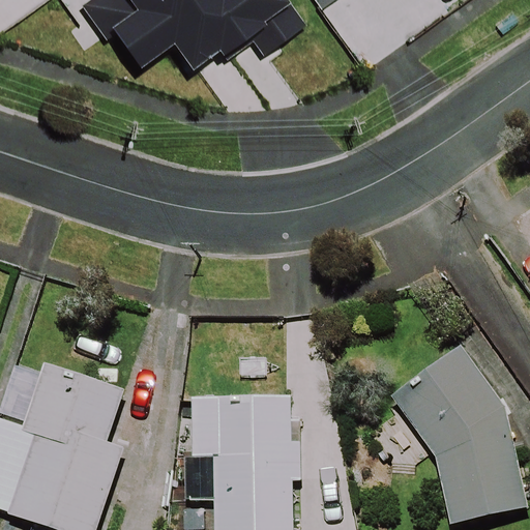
[(306,26),(287,0),(90,0),(82,7),(107,41),(116,35),(142,70),(175,47),(194,72),(221,53),(225,58),(251,39),(263,57),(306,26)]
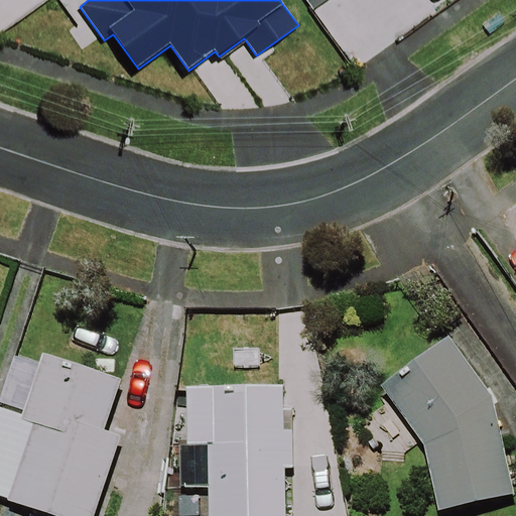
[(327,0),(305,0),(313,10),(327,0)]
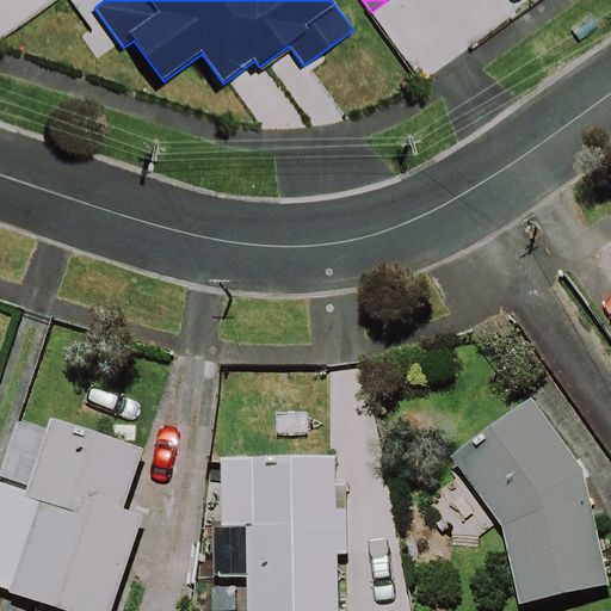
[(531,399),(452,457),(501,528),(519,606),(610,586),(582,470),(531,399)]
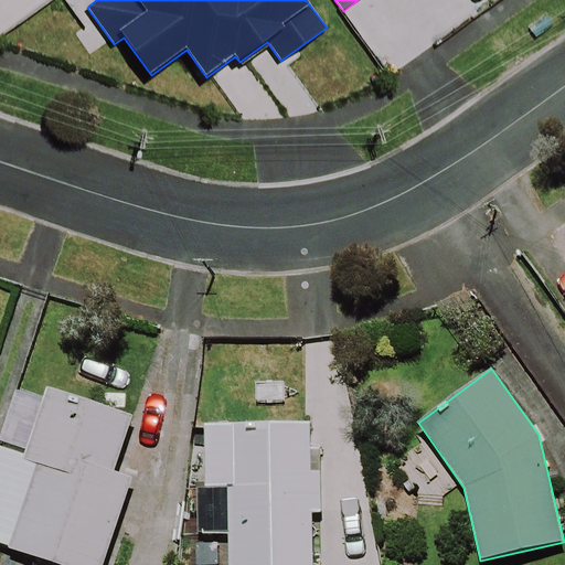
[(114,472),(130,420),(51,395),(29,466),(40,469),(14,552),(57,564),(104,564),(132,478),(114,472)]
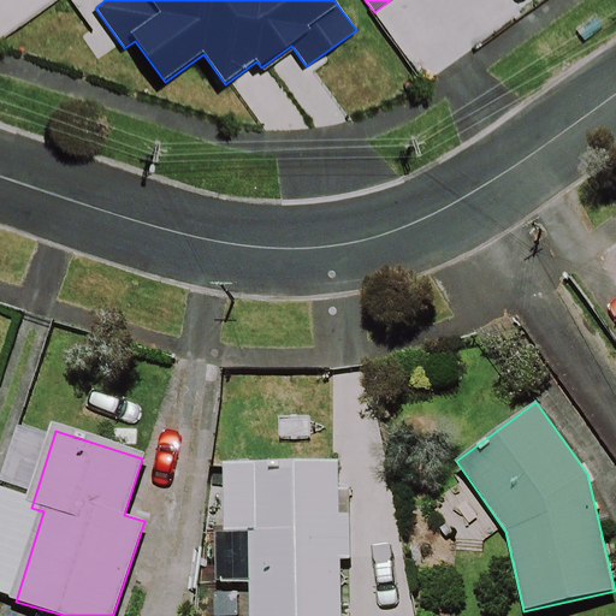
[(341,615),(339,461),(223,462),(224,532),(248,531),(249,615),(341,615)]
